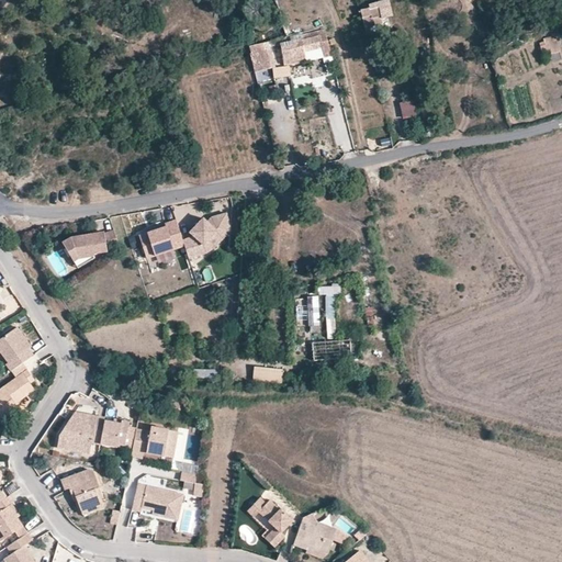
[(374,25),(384,23),(380,10),(384,9),(383,6),(379,7),(378,2),(369,4),(371,8),(362,10),(368,27),(374,25)]
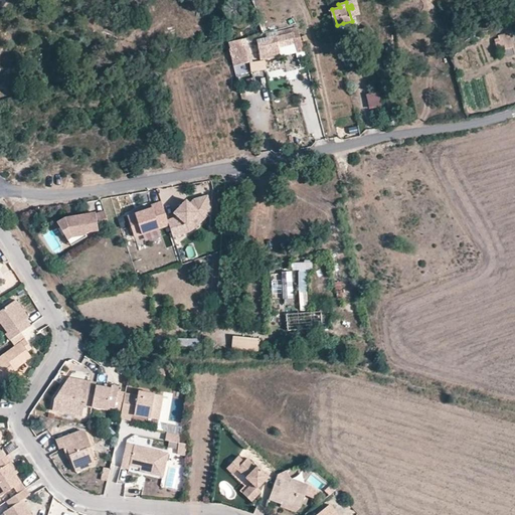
[(355,29),(352,21),(343,23),(345,32),(355,29)]
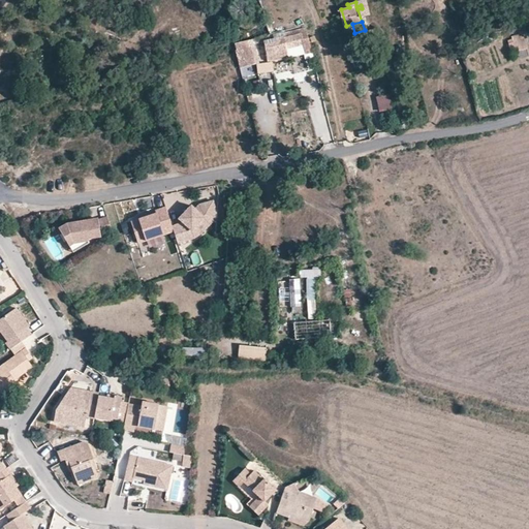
[(305,52),(312,50),(307,27),(284,32),(287,49),(303,44),(305,52)]
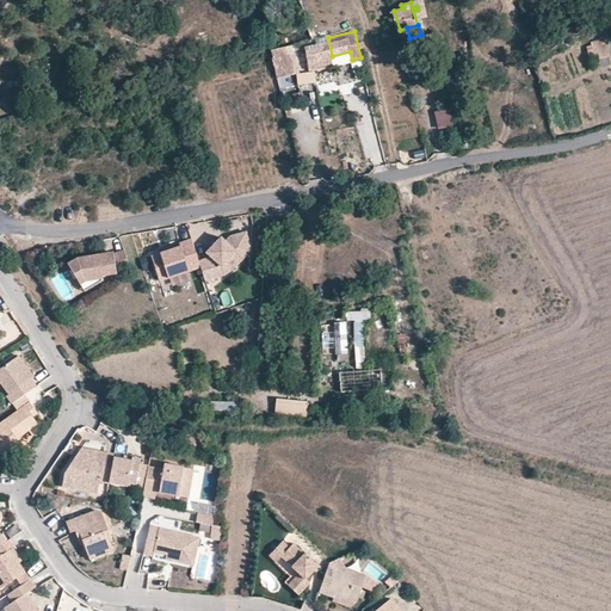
[(332,56),(328,37),(304,43),(312,71),(334,66),(332,56)]
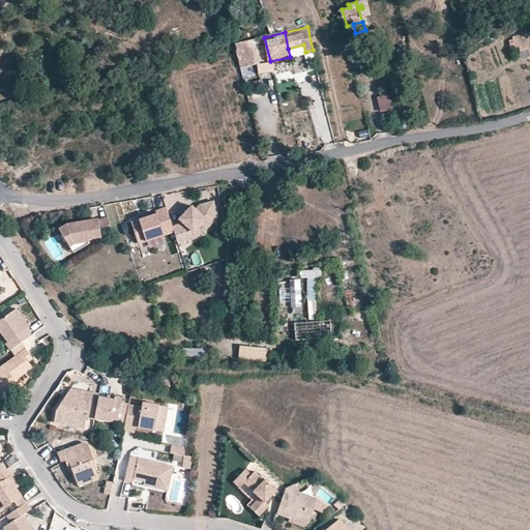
[(512,53),(528,49),(525,38),(514,41),(512,38),(509,39),(512,53)]
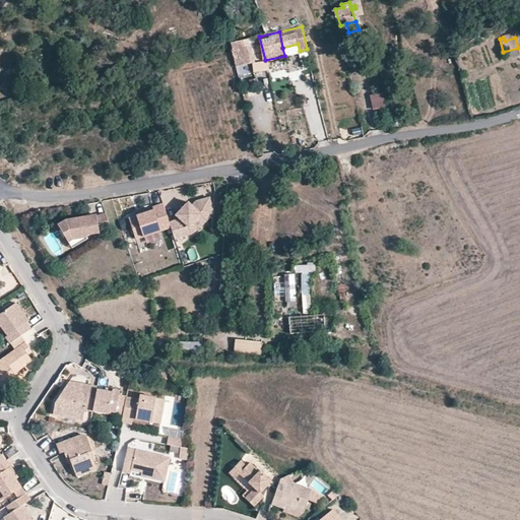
[(249,39),(232,44),(234,50),(232,50),(237,66),(256,61),(249,39)]
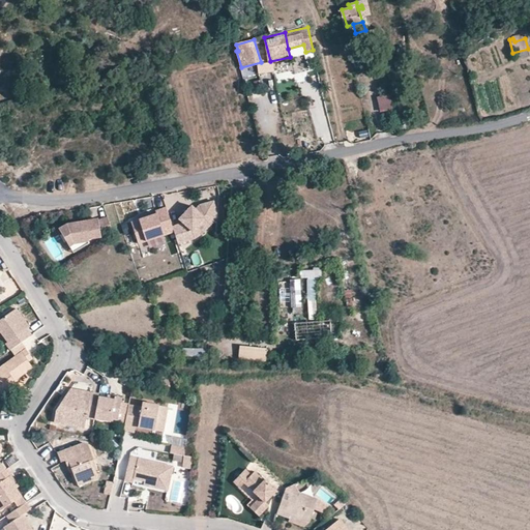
[(529,56),(528,49),(512,53),(516,60),(529,56)]
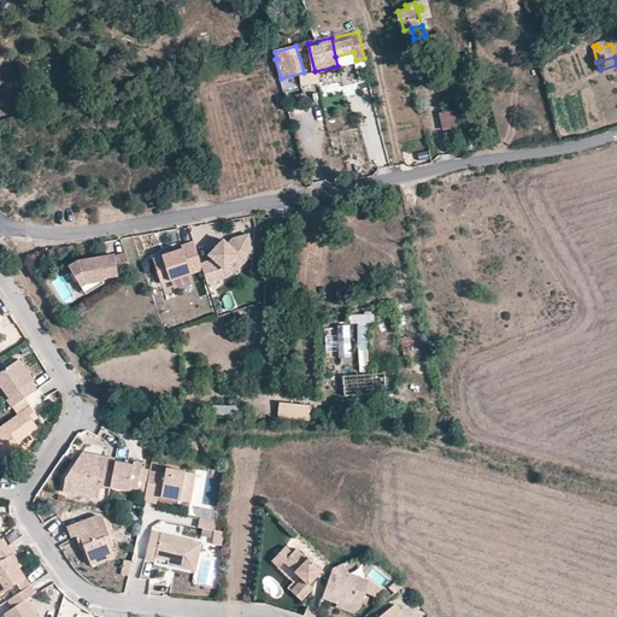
[(338,71),(321,77),(328,97),(345,90),(338,71)]
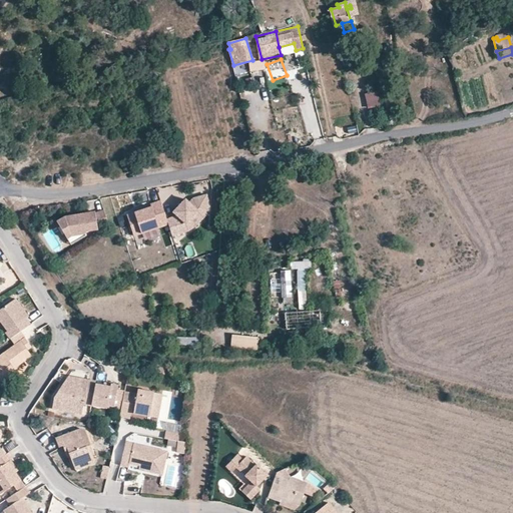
[(265,61),(249,62),(250,70),(266,69),(265,61)]
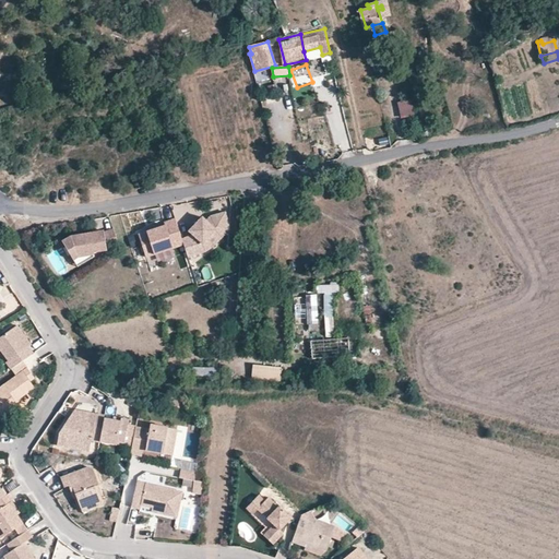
[(400,100),(400,116),(414,117),(414,102),(400,100)]
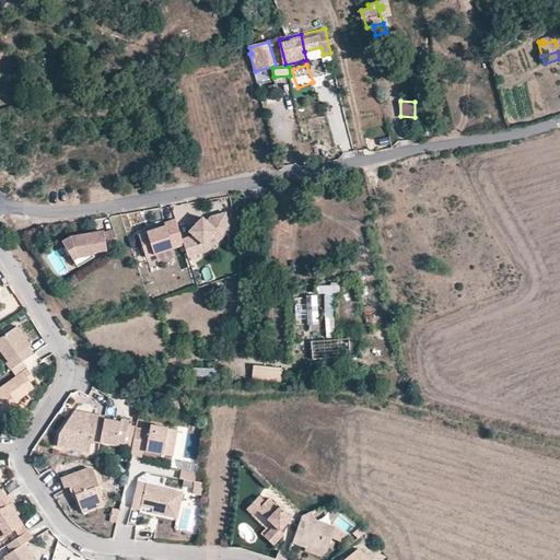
[(193,234),(183,237),(184,242),(189,256),(207,249),(205,244),(217,230),(223,235),(230,228),(225,210),(210,214),(207,220),(202,217),(195,230),(199,233),(197,236),(193,234)]
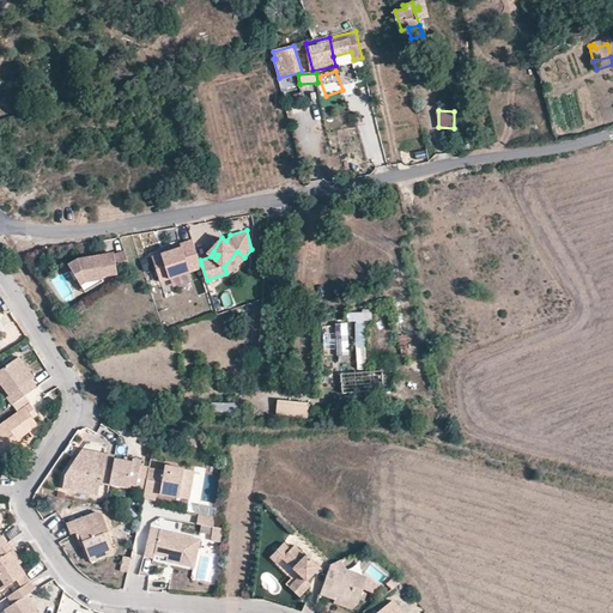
[(181,244),(151,255),(161,280),(201,265),(200,260),(190,237),(180,241),(181,244)]
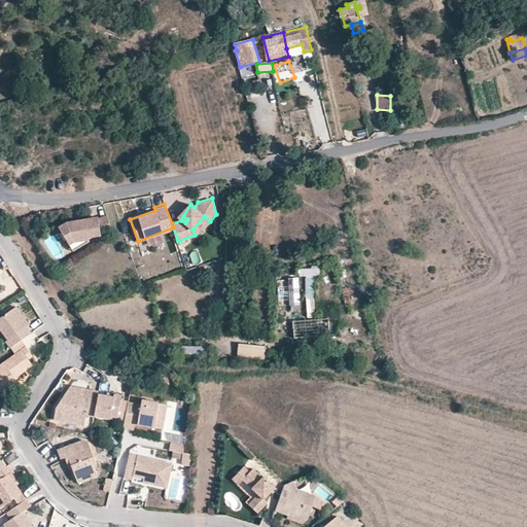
[(111,227),(106,213),(97,216),(97,215),(76,218),(76,221),(71,222),(71,219),(66,220),(58,225),(69,242),(73,240),(88,237),(88,235),(100,233),(100,232),(111,227)]
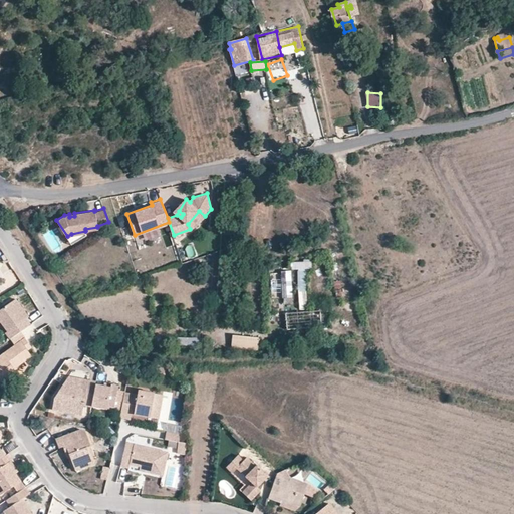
[(205,216),(199,211),(188,224),(190,229),(197,226),(205,216)]
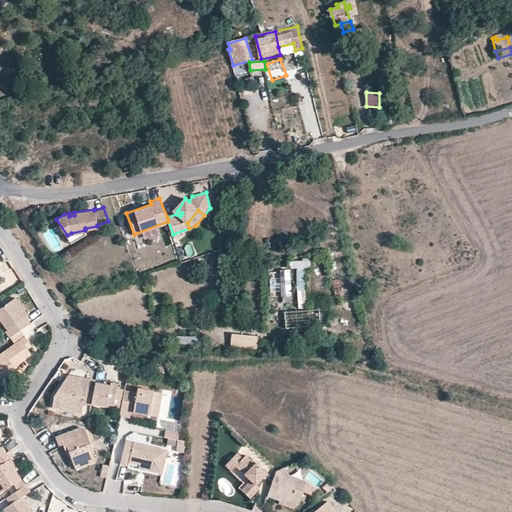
[(71,233),(67,235),(71,242),(86,232),(85,230),(71,233)]
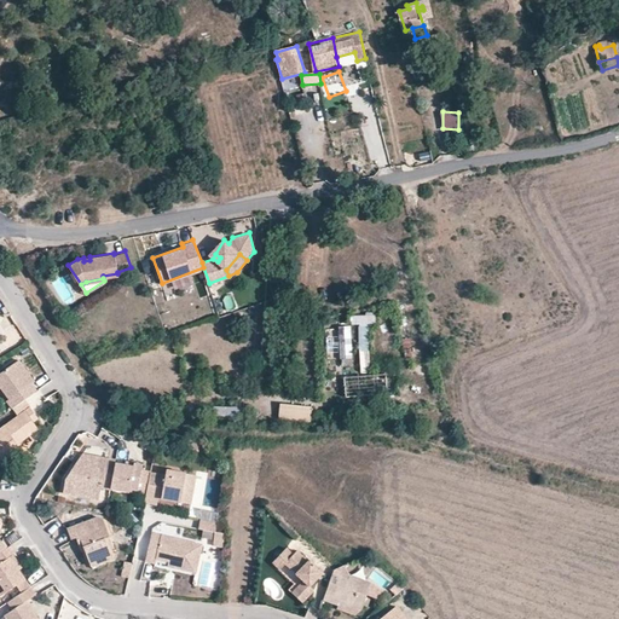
[(371,372),(369,314),(351,316),(351,327),(340,327),(340,336),(328,337),(329,352),(341,352),(341,365),(358,365),(358,372),(371,372)]
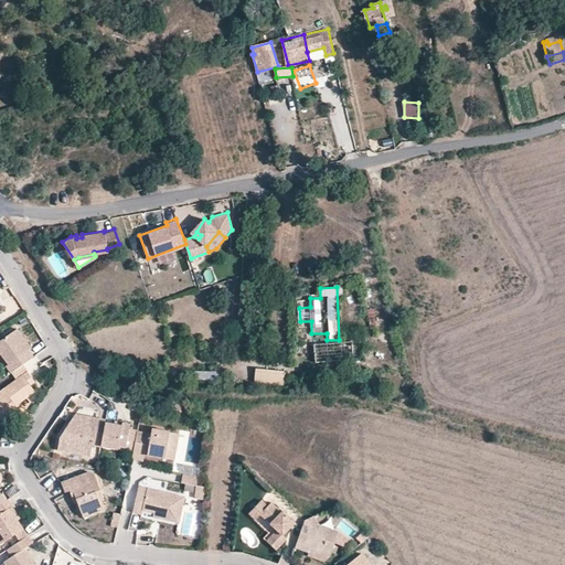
[(6,368),(10,375),(23,365),(29,361),(23,354),(28,351),(32,349),(17,328),(0,340),(0,355),(7,366),(6,368)]
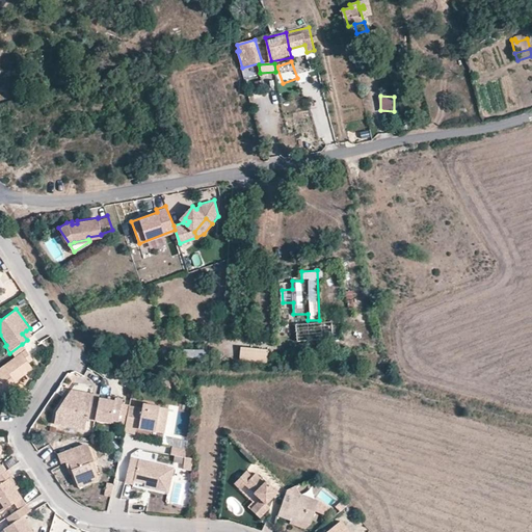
[(296,324),(297,342),(334,340),(333,322),(296,324)]
